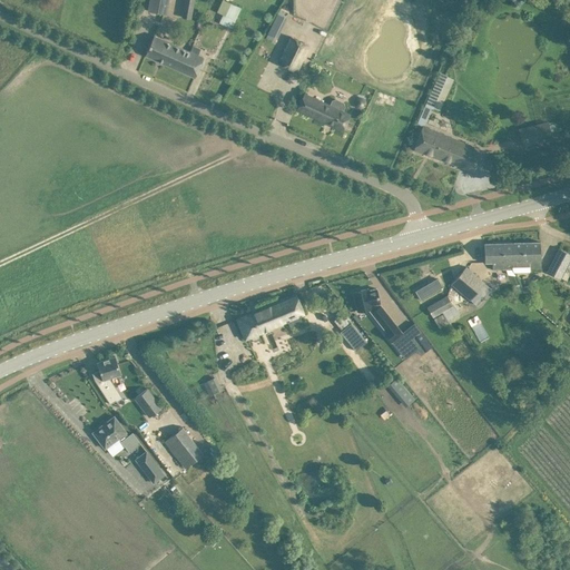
[(149,0),(148,10),(165,13),(166,15),(168,0),(149,0)]
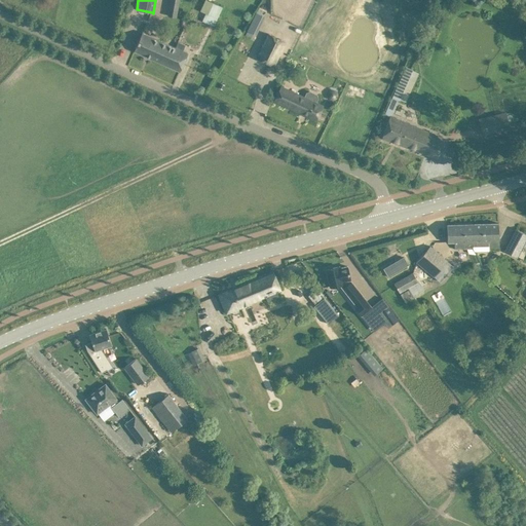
[(170,0),(168,10),(177,12),(179,0),(170,0)]
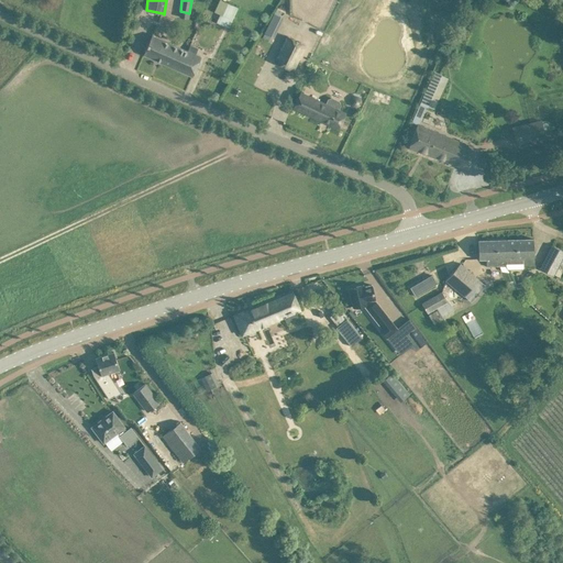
[(220,23),(229,28),(238,7),(222,0),(219,0),(214,11),(224,15),(220,23)]
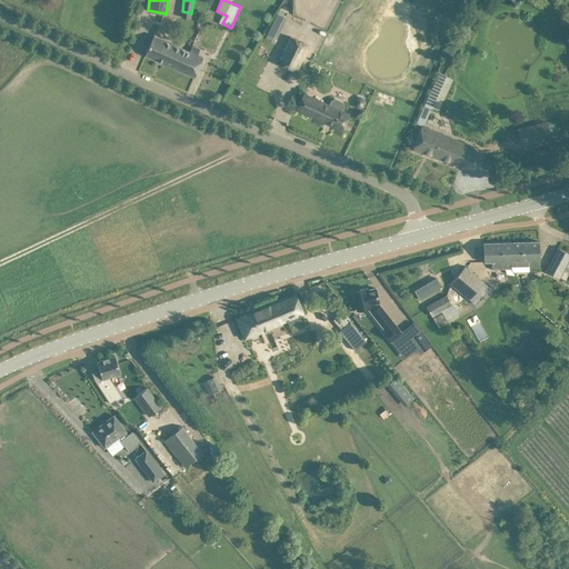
[(277,37),(286,18),(277,13),(268,32),(277,37)]
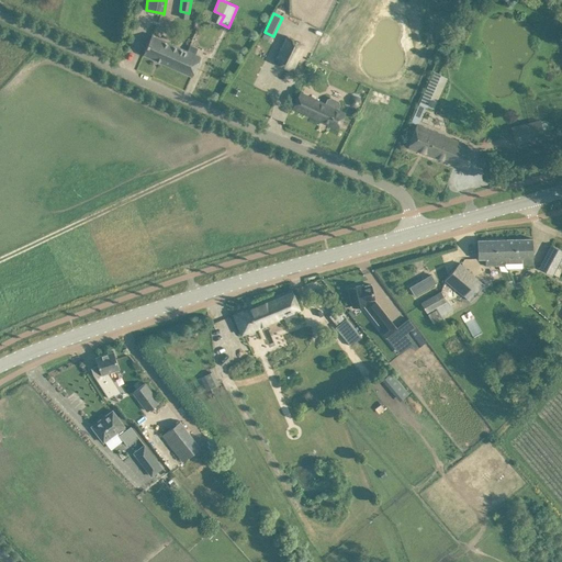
[(143,54),(192,76),(201,57),(152,35),(143,54)]
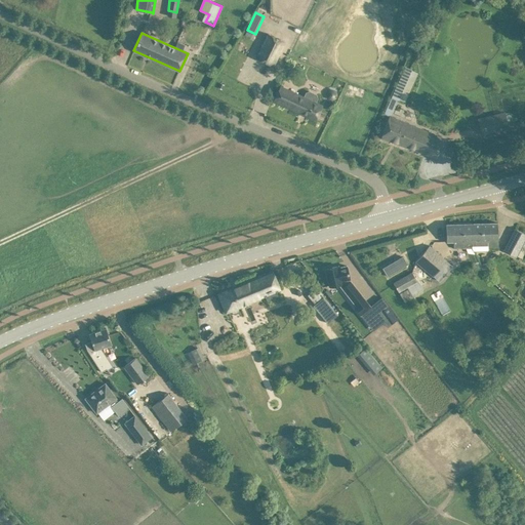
[(256,57),(273,66),(285,41),(268,34),(256,57)]
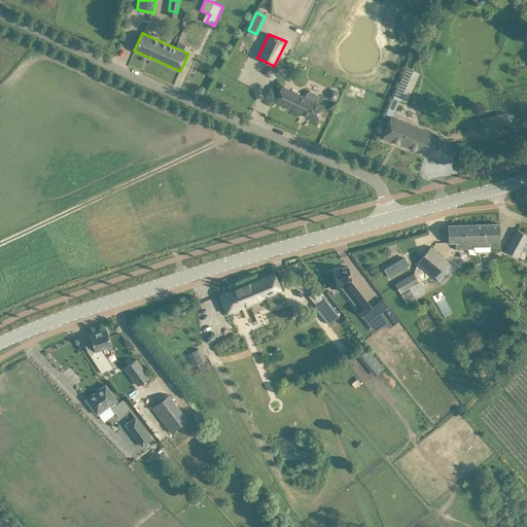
[(416,71),(406,67),(392,97),(396,99),(400,101),(400,100),(402,101),(413,77),(416,71)]
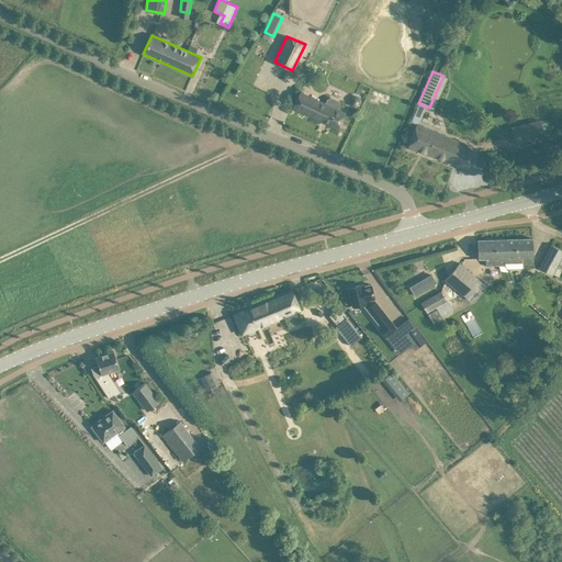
[(337,128),(345,112),(337,109),(339,104),(338,101),(332,98),(328,99),(326,103),(300,92),(293,108),(337,128)]
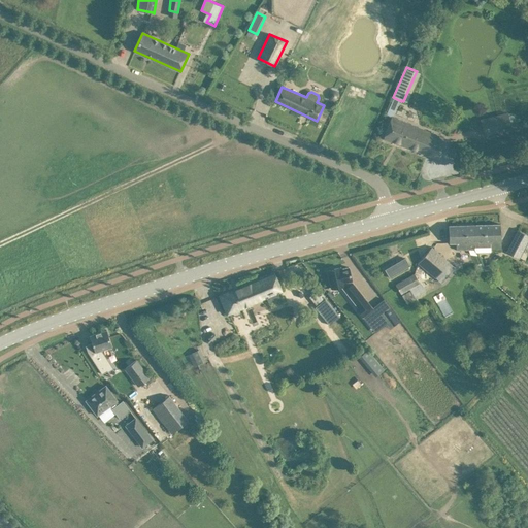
[(335,91),(333,90),(331,91),(330,91),(329,93),(328,95),(328,96),(329,98),(330,100),(331,101),(333,101),(335,101),(337,100),(338,98),(338,96),(338,95),(338,93),(337,91),(335,91)]
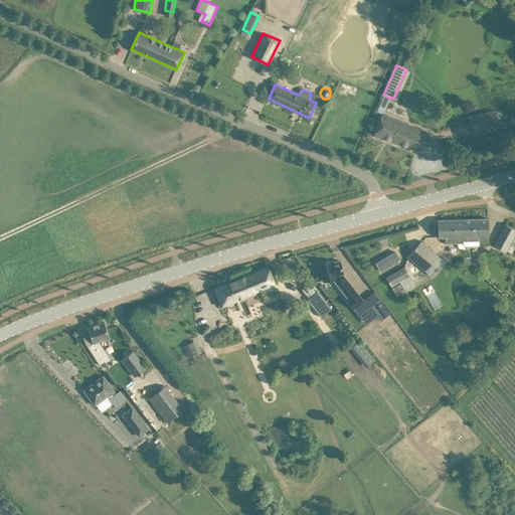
[(495,109),(469,116),(473,132),(499,125),(495,109)]
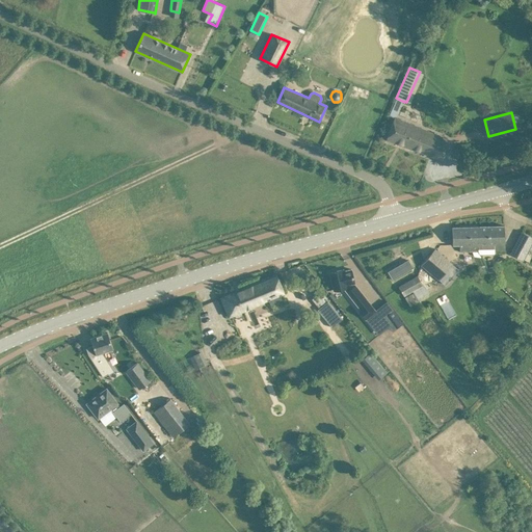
[(387,139),(443,159),(449,140),(395,117),(387,139)]
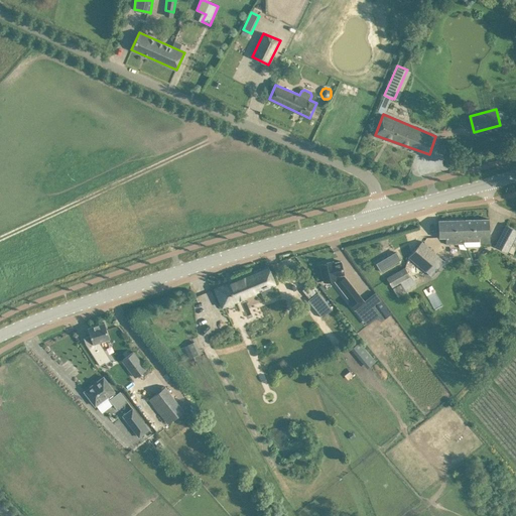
[(466,237),(466,244),(467,246),(480,246),(480,243),(490,243),(489,219),(465,220),(466,237)]
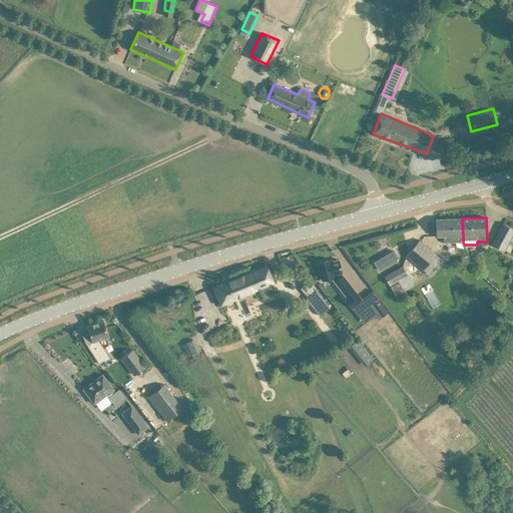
[(444,242),(454,242),(456,242),(457,246),(463,247),(462,244),(464,244),(463,242),(463,235),(462,218),(436,218),(436,228),(436,235),(443,235),(444,242)]
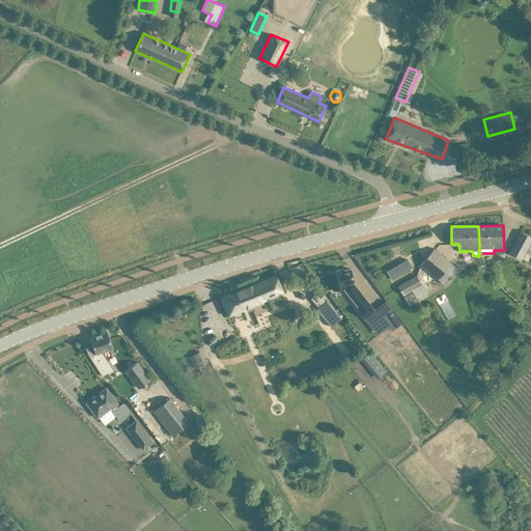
[(530,235),(521,230),(508,253),(522,259),(523,258),(527,260),(530,252),(530,235)]
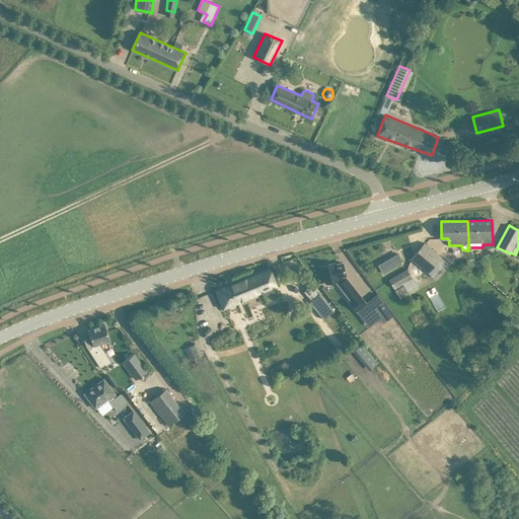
[(447,263),(441,257),(424,243),(411,258),(434,278),(447,263)]
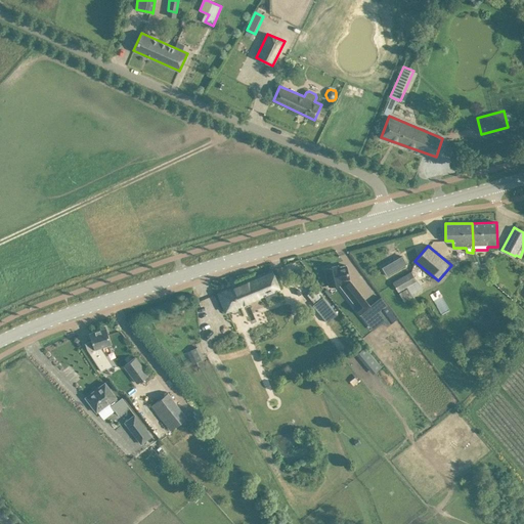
[(402,256),(383,267),(387,275),(407,264),(406,263),(402,256)]
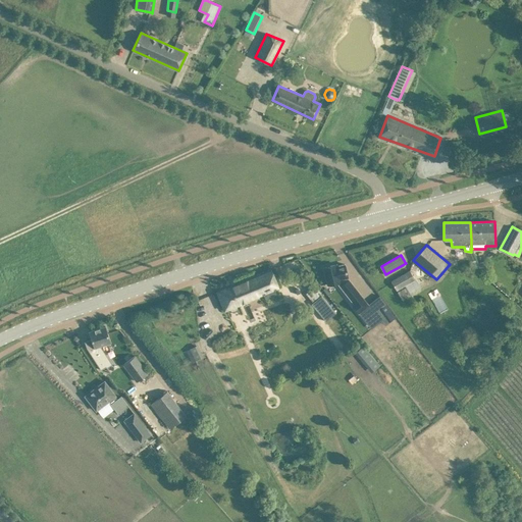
[(336,264),(323,267),(327,284),(337,282),(354,303),(353,305),(359,313),(365,320),(375,313),(369,305),(348,277),(345,264),(337,266),(336,264)]
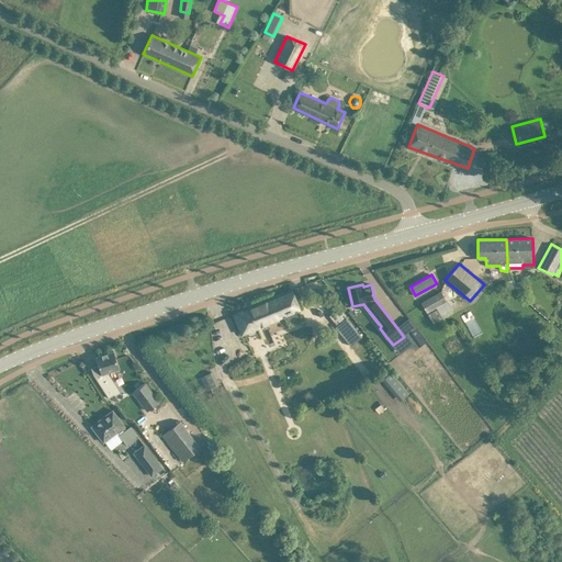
[(300,310),(296,301),(292,290),(234,314),(242,334),(283,316),(285,322),(298,316),(295,312),(300,310)]
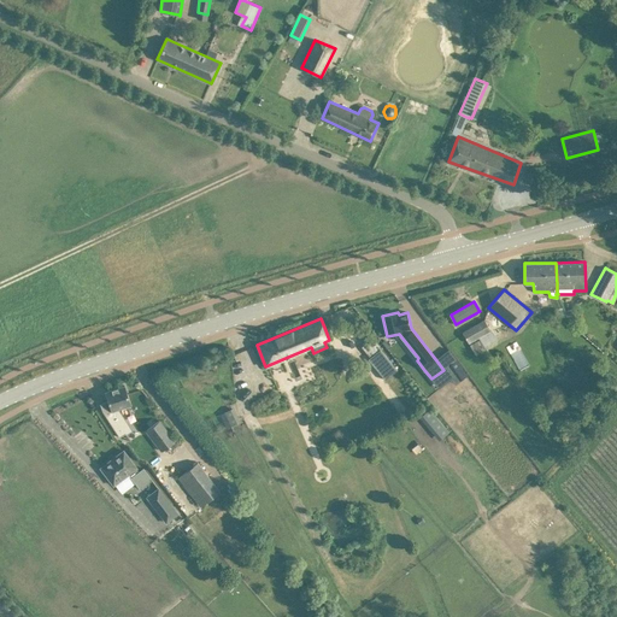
[(469,344),(491,330),(485,319),(463,333),(469,344)]
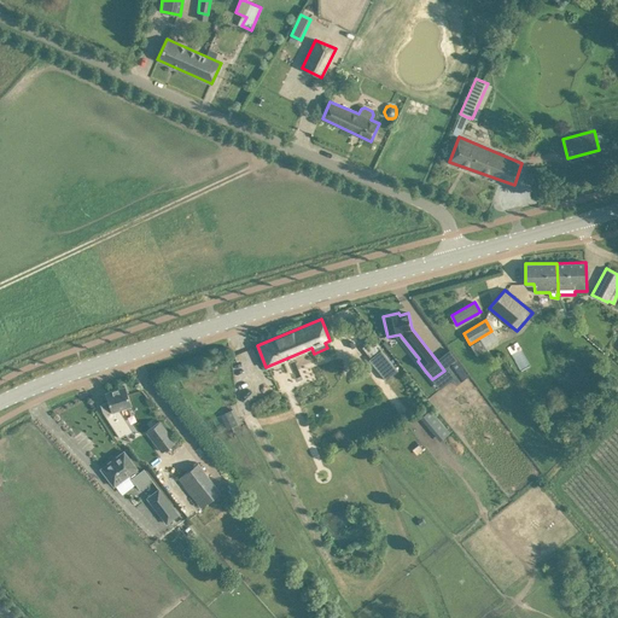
[(487,349),(481,339),(471,345),(477,355),(487,349)]
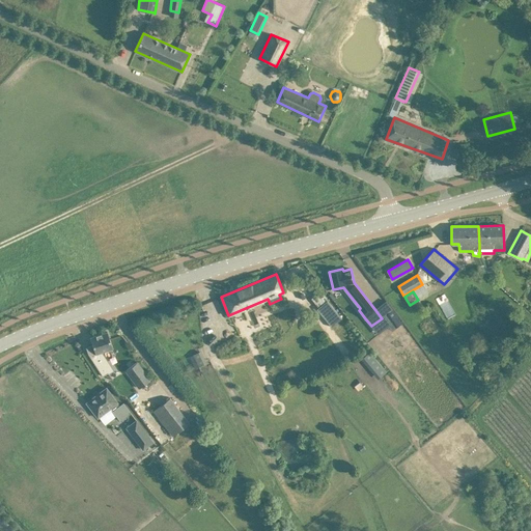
[(316,308),(331,326),(341,317),(327,300),(316,308)]
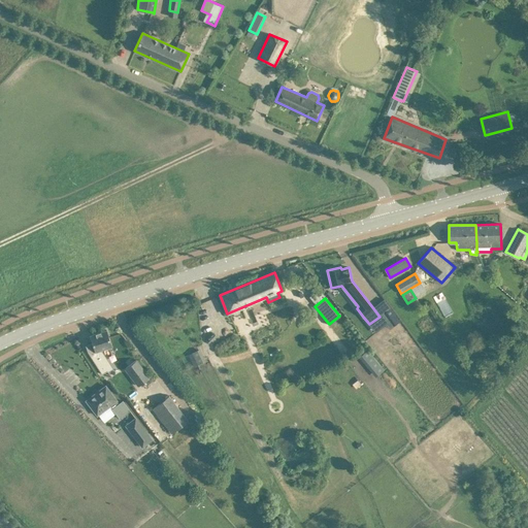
[(390,309),(386,312),(395,325),(399,322),(390,309)]
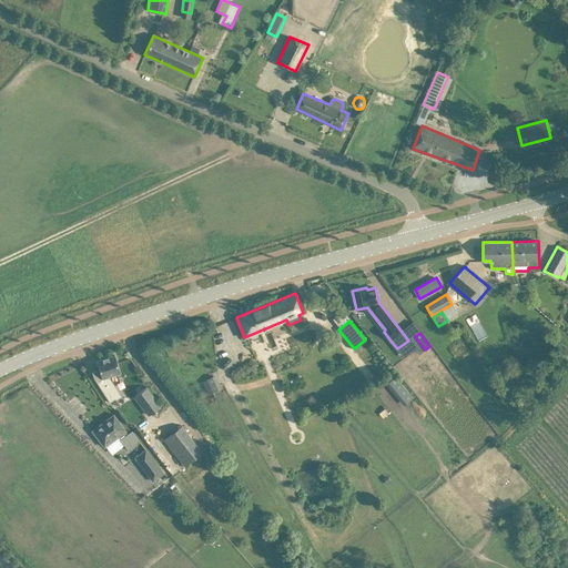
[(411,358),(423,350),(417,343),(405,352),(411,358)]
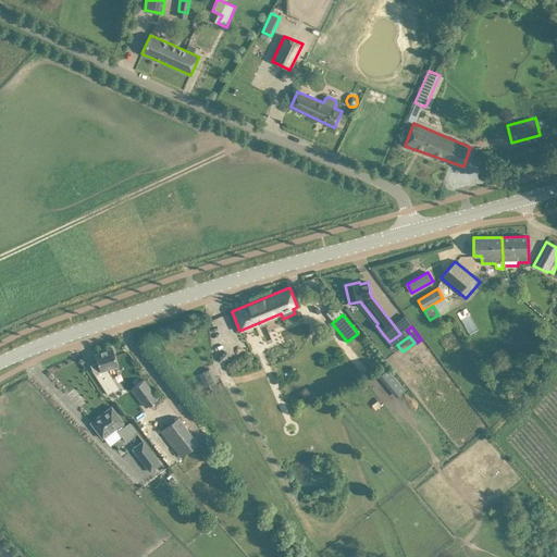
[(98,362),(90,364),(93,371),(108,394),(118,387),(106,369),(119,364),(112,348),(95,354),(98,362)]
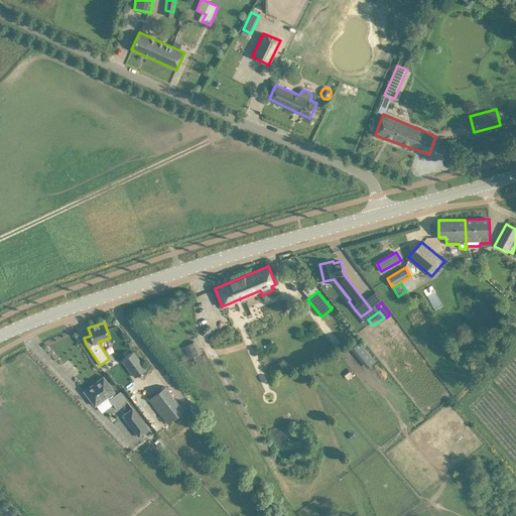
[(460,326),(454,329),(458,336),(464,332),(460,326)]
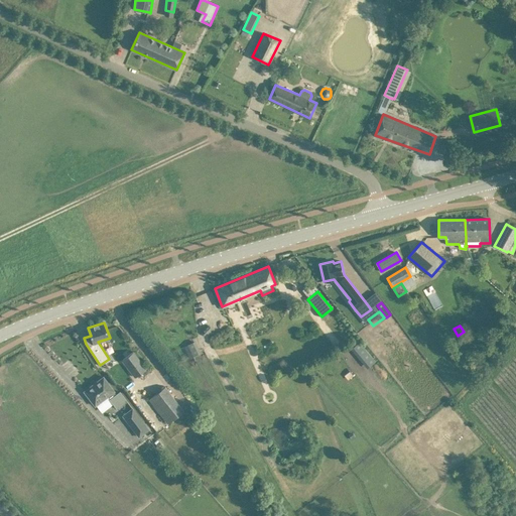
[(185,346),(190,358),(202,353),(197,341),(185,346)]
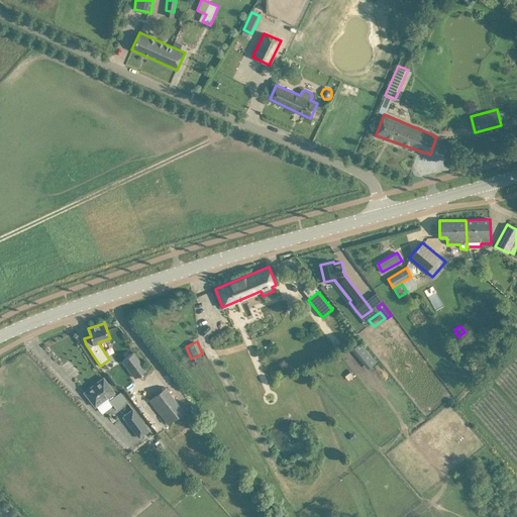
[(360,342),(352,350),(370,369),(379,360),(360,342)]
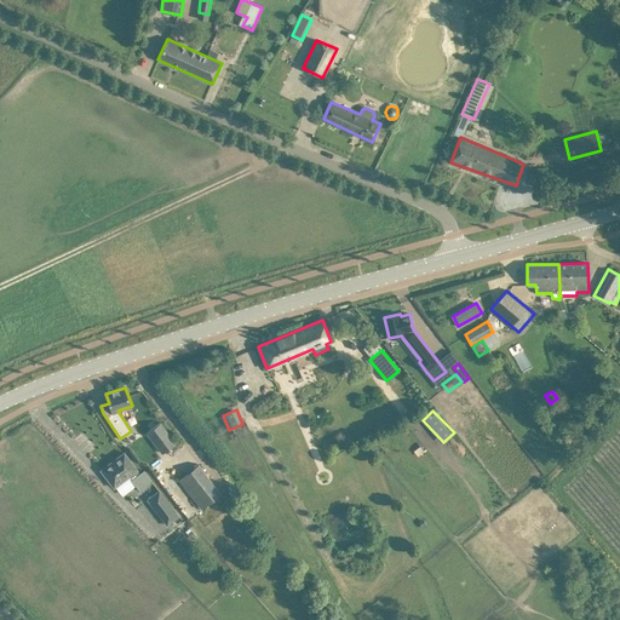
[(160,423),(147,432),(164,453),(170,448),(171,447),(176,443),(173,438),(160,423)]
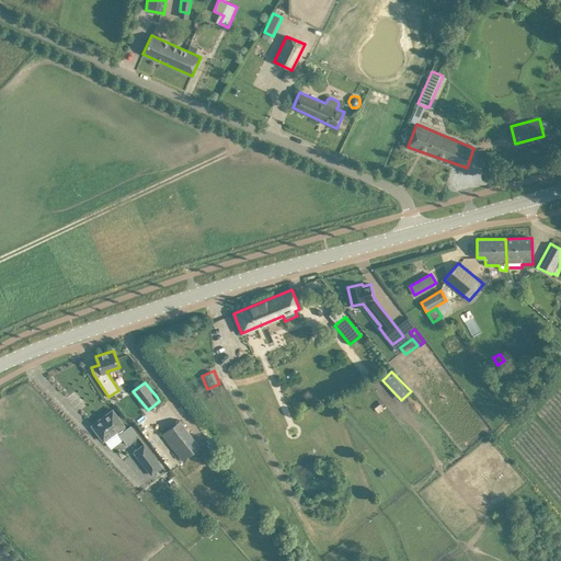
[(112,410),(91,425),(103,441),(104,441),(109,446),(122,437),(127,444),(138,436),(130,425),(126,428),(124,425),(112,410)]
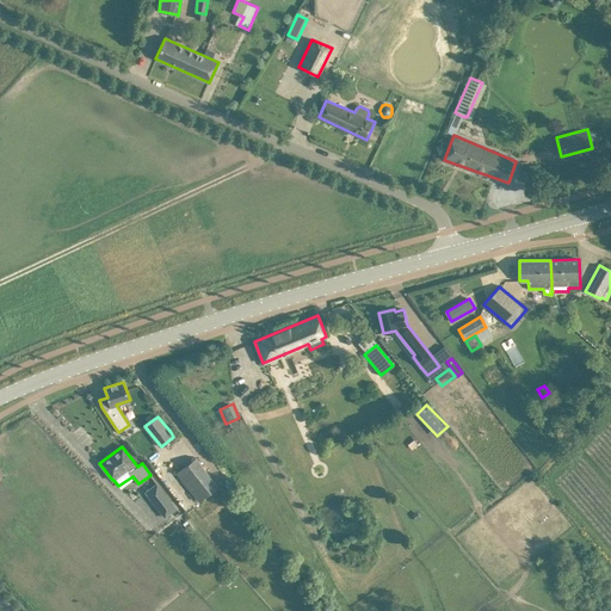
[(198,501),(218,487),(197,457),(177,473),(198,501)]
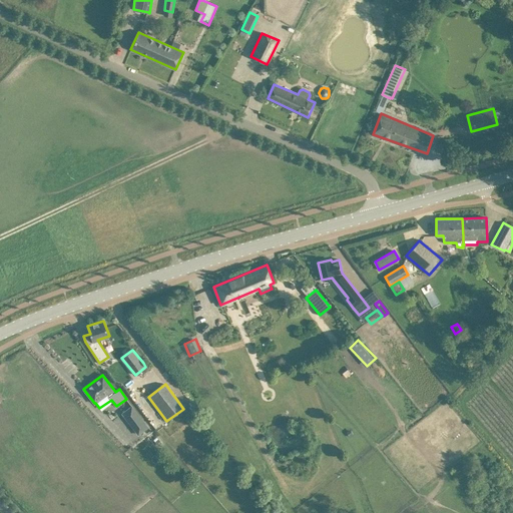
[(148,427),(131,406),(122,413),(138,434),(148,427)]
